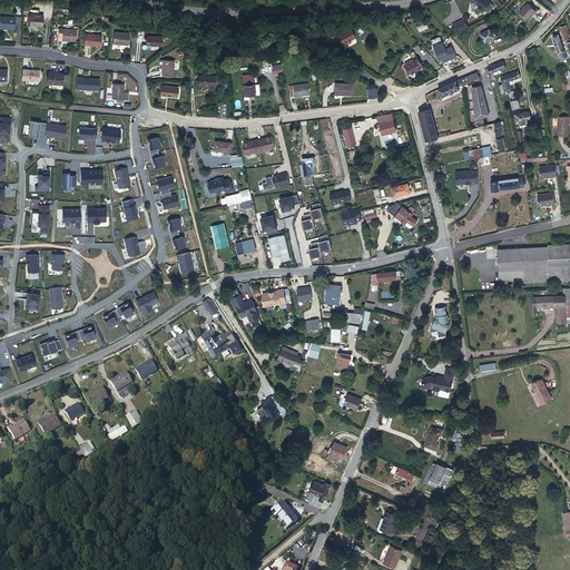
[(468,0),(469,0),(467,3),(468,5),(468,9),(470,9),(474,12),(480,7),(484,10),(490,2),(487,0),(468,0)]
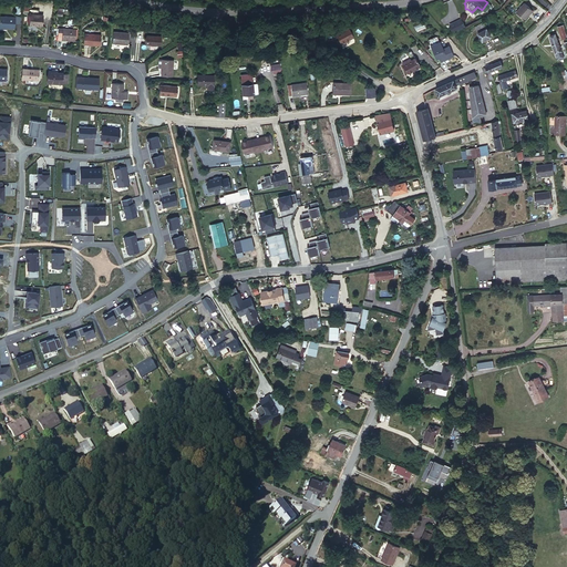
[(532,9),(522,1),(514,11),(524,19),(532,9)]
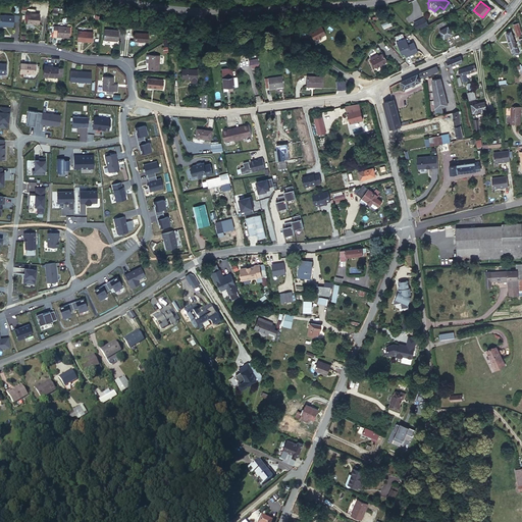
[(36,21),(37,11),(24,10),(24,20),(36,21)]
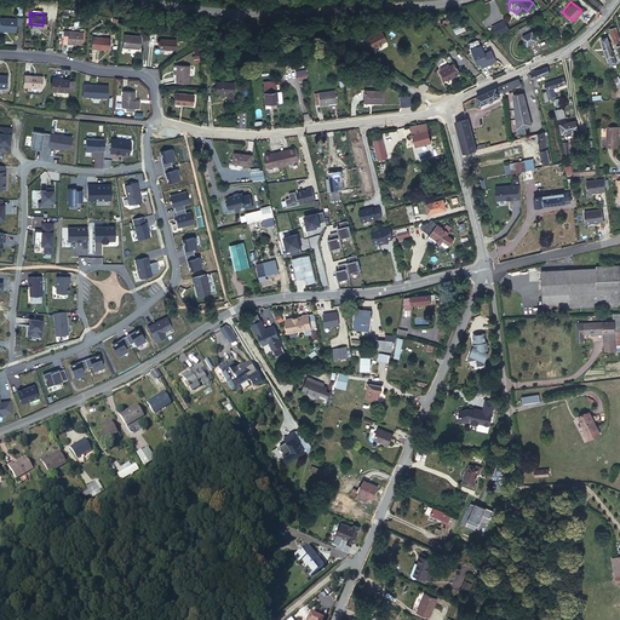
[(543,18),(549,24),(555,17),(547,12),(543,18)]
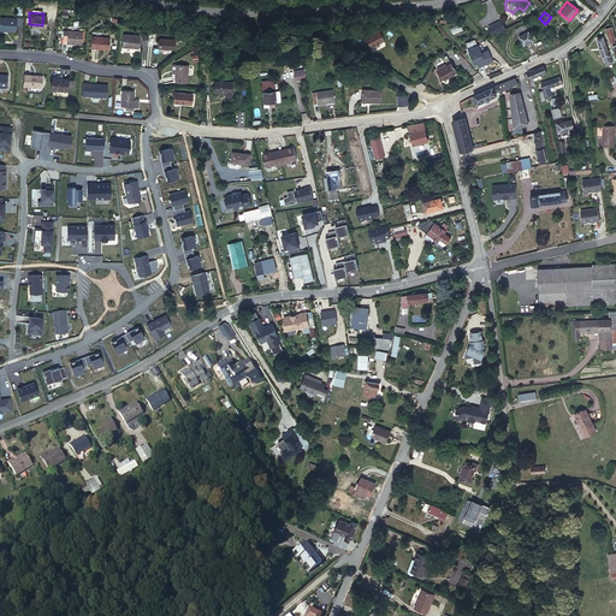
[(0,28),(13,29),(15,16),(0,13),(0,28)]
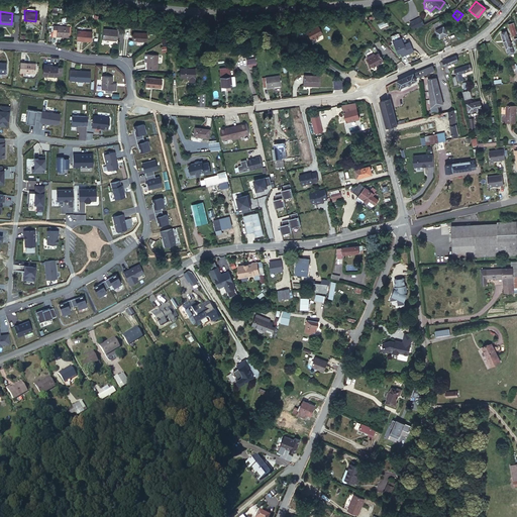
[(417,16),(407,22),(411,29),(422,23),(417,16)]
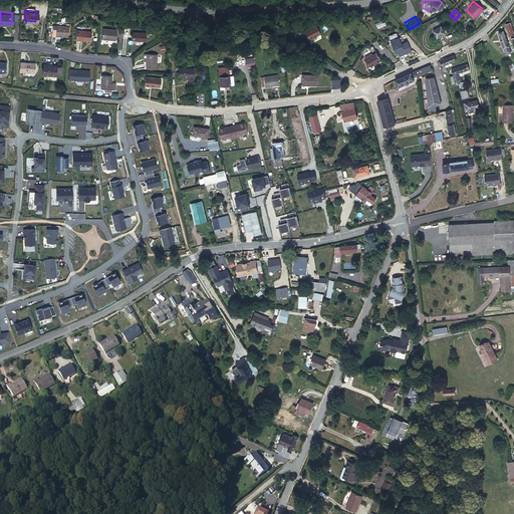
[(431,29),(439,24),(435,18),(428,24),(431,29)]
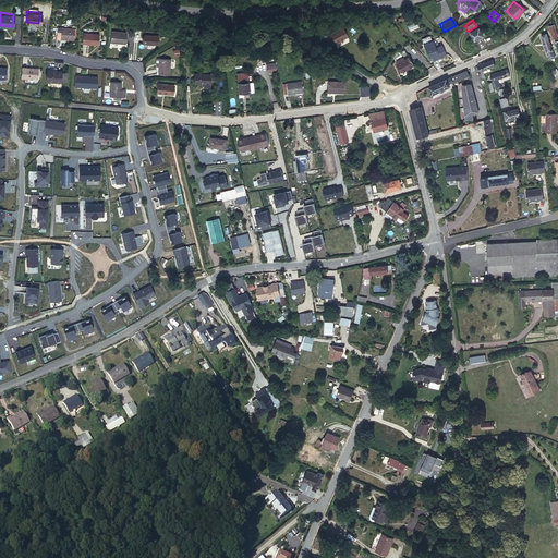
[(554,23),(548,25),(552,39),(557,37),(554,23)]
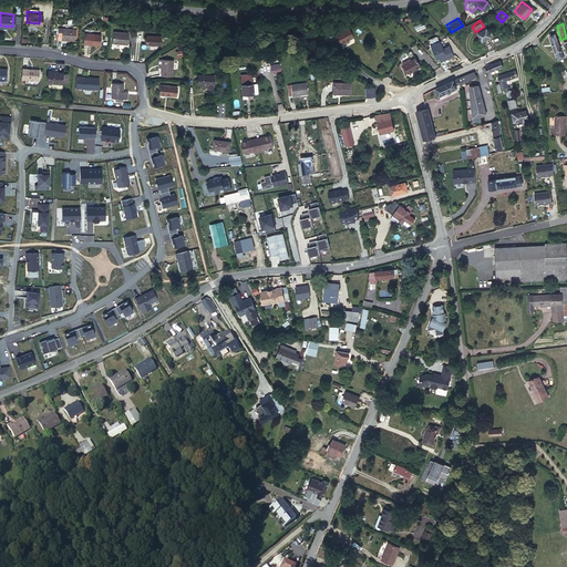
[(73,39),(74,27),(57,26),(55,33),(60,34),(60,38),(73,39)]
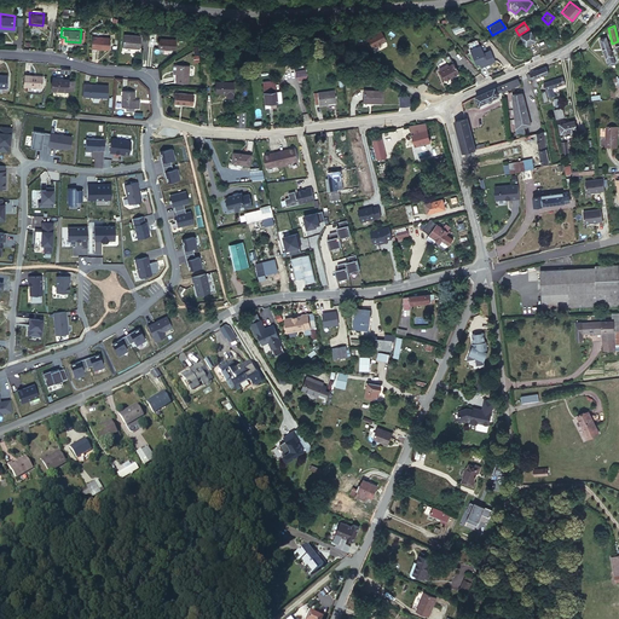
[(379,29),(365,36),(370,46),(383,39),(379,29)]
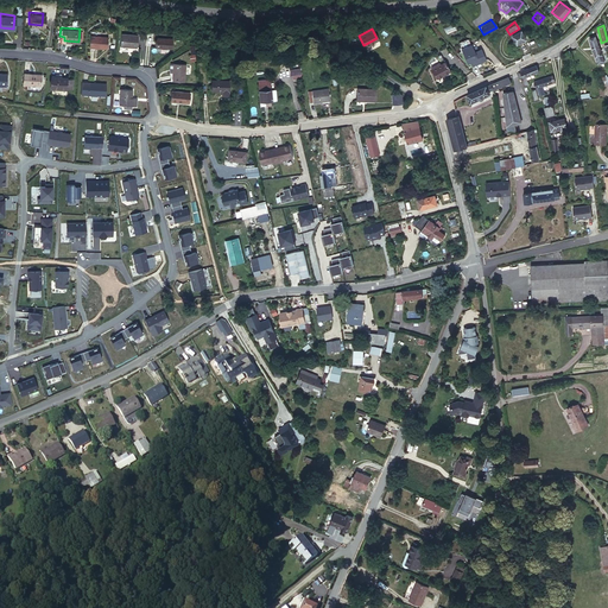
[(525,37),(519,29),(510,35),(515,44),(525,37)]
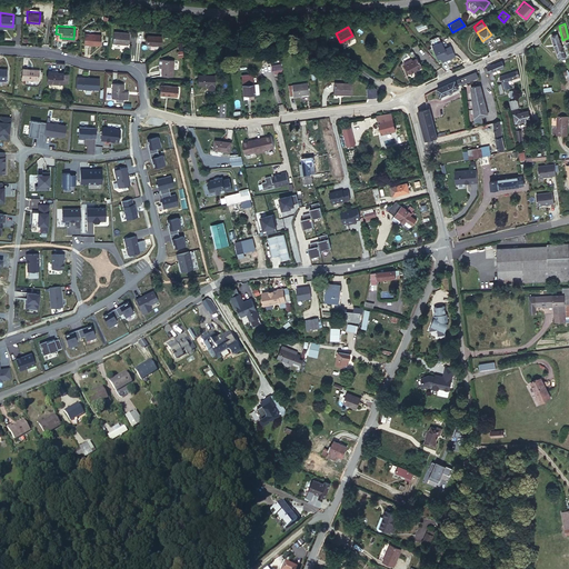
[(126,41),(127,29),(110,28),(110,40),(126,41)]
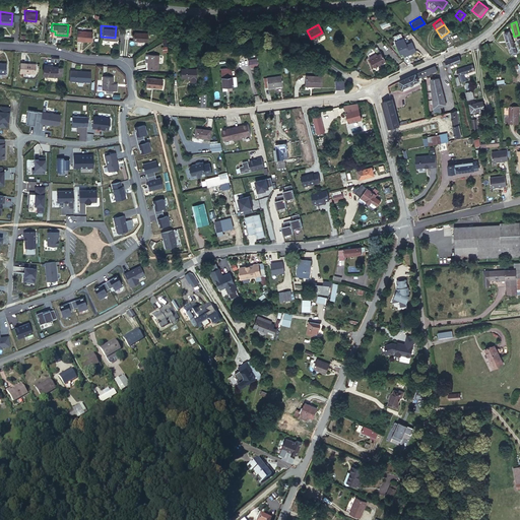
[(89,40),(90,28),(80,27),(76,27),(75,39),(89,40)]
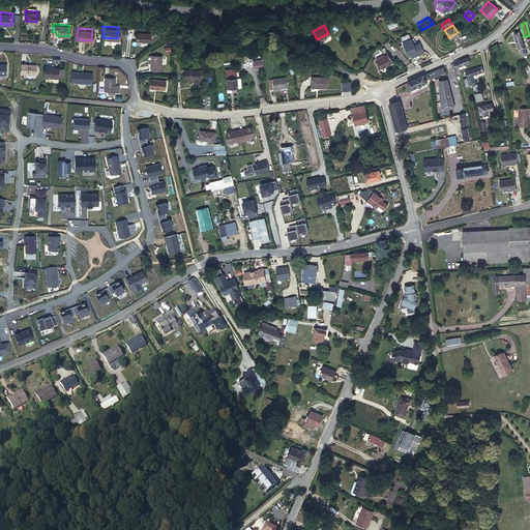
[(146,36),(146,28),(133,29),(134,37),(146,36)]
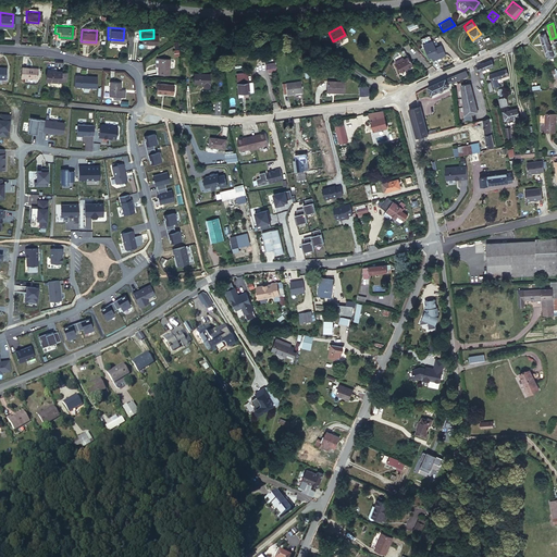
[(552,56),(544,31),(537,33),(545,58),(552,56)]
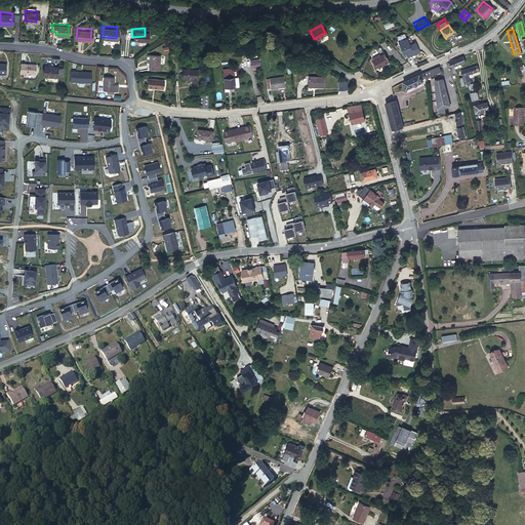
[(406,38),(397,42),(402,54),(406,53),(407,55),(417,51),(414,43),(408,45),(406,38)]
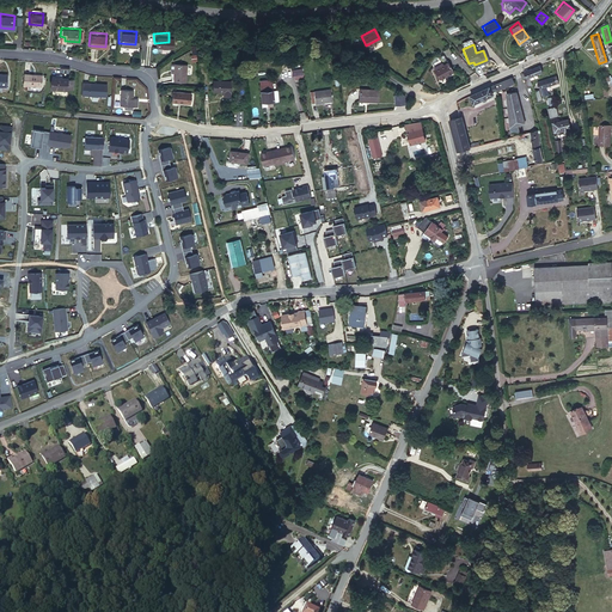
[(185,77),(184,57),(172,57),(171,75),(185,77)]
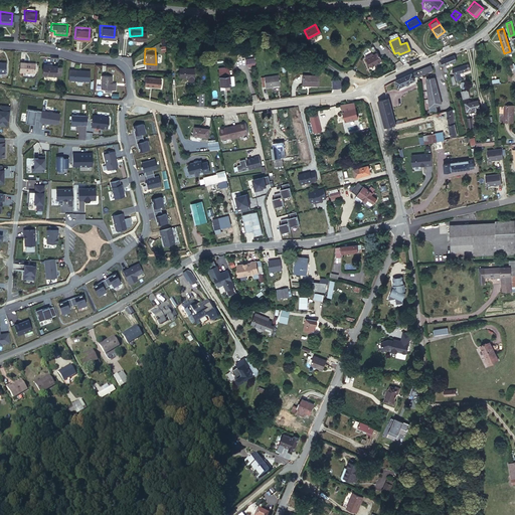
[(377,53),(373,55),(366,58),(369,66),(380,61),(377,53)]
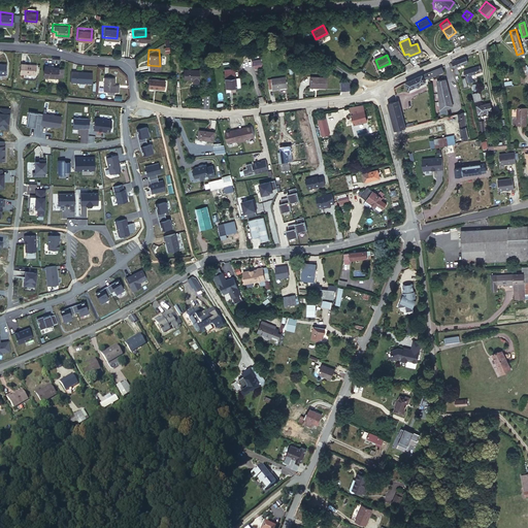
[(467,62),(465,55),(452,61),(452,62),(454,68),(467,62)]
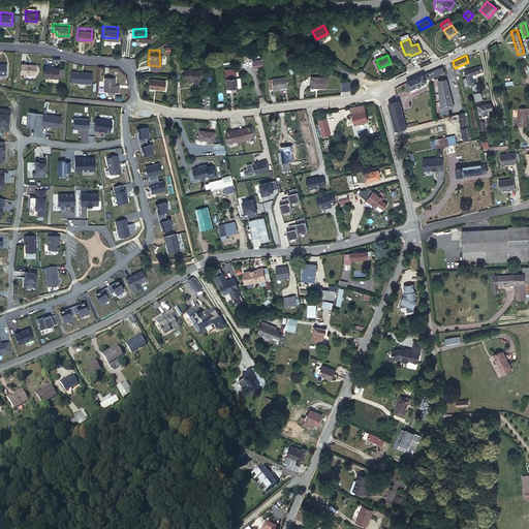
[(34,73),(34,63),(20,63),(19,72),(34,73)]
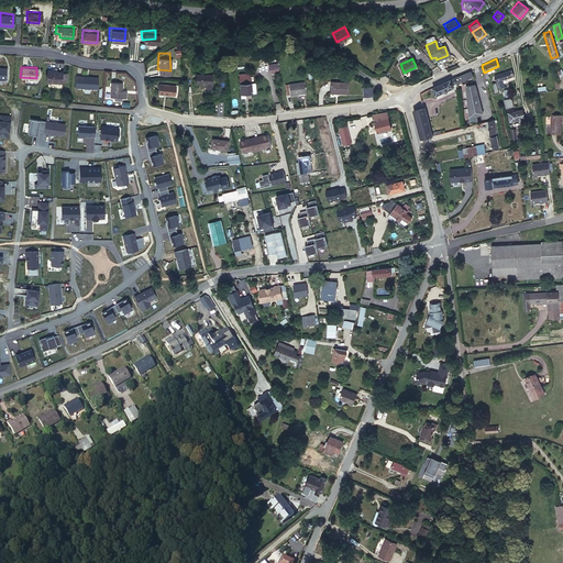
[(62,69),(46,68),(45,80),(61,81),(62,69)]
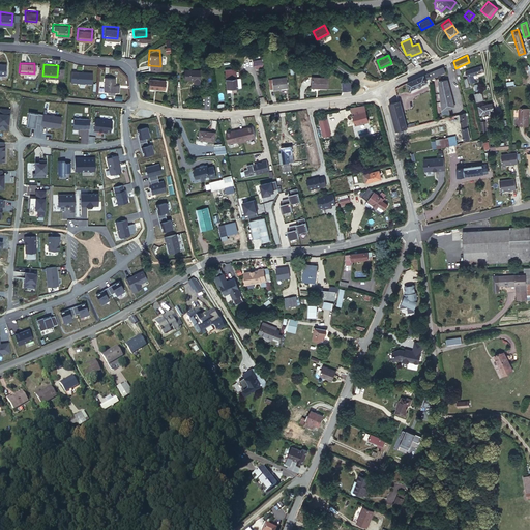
[(445,71),(443,66),(430,72),(431,77),(445,71)]
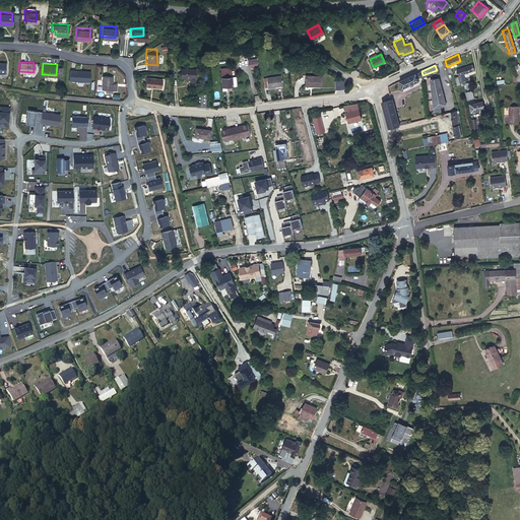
[(457,72),(459,78),(461,77),(472,70),(470,65),(468,66),(457,72)]
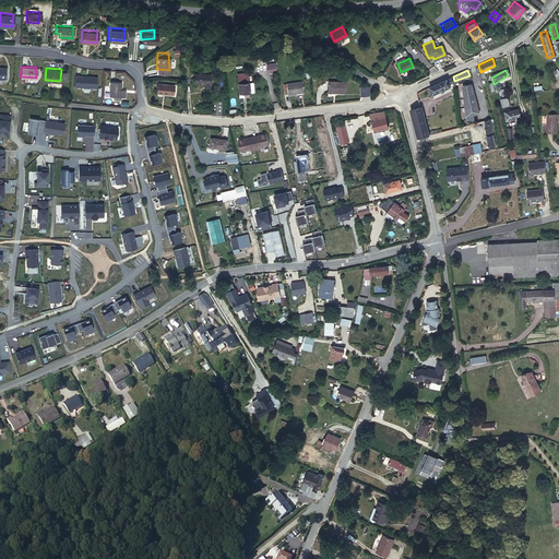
[(96,86),(96,74),(74,73),(74,85),(96,86)]
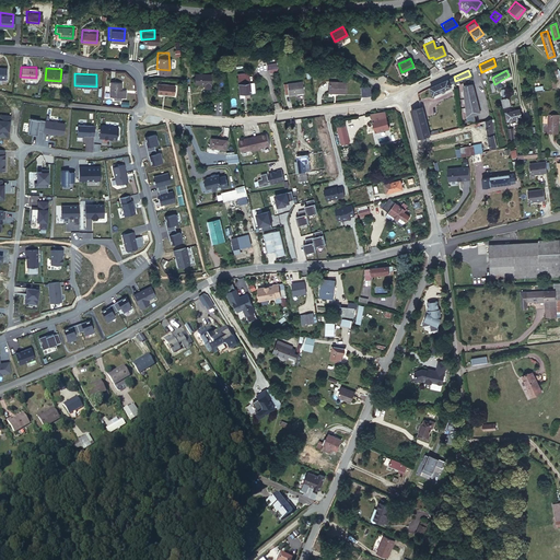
[(211,89),(210,74),(194,76),(195,86),(205,85),(206,89),(211,89)]
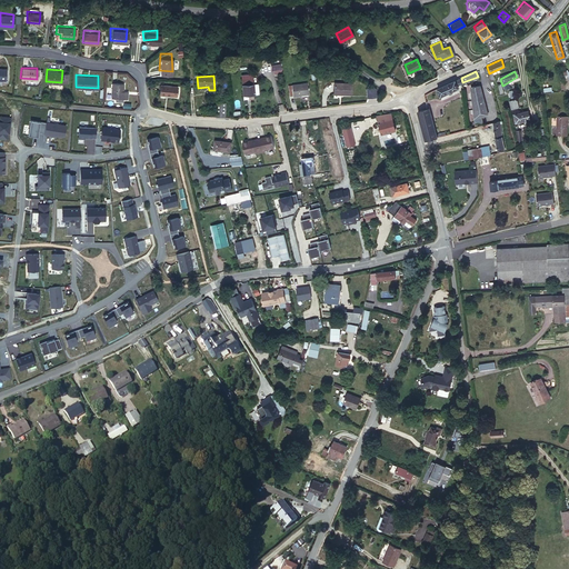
[(462,82),(461,78),(437,89),(439,96),(458,88),(457,86),(462,82)]
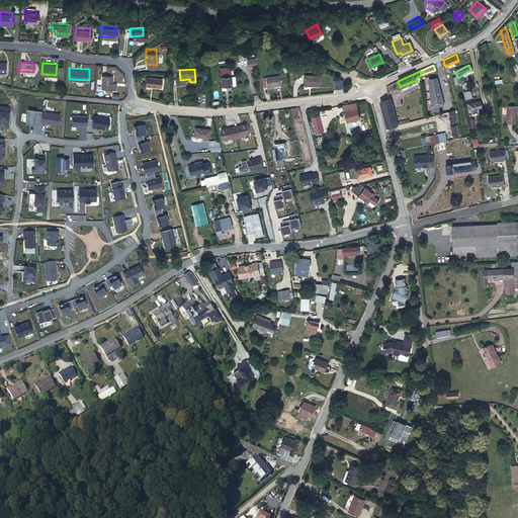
[(112,80),(112,73),(102,73),(101,86),(116,86),(116,80),(112,80)]
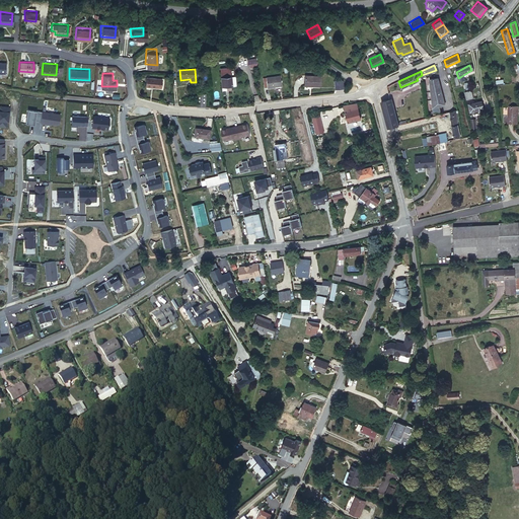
[(237,86),(235,74),(231,74),(231,73),(226,74),(226,76),(221,77),(222,85),(227,85),(227,87),(237,86)]
